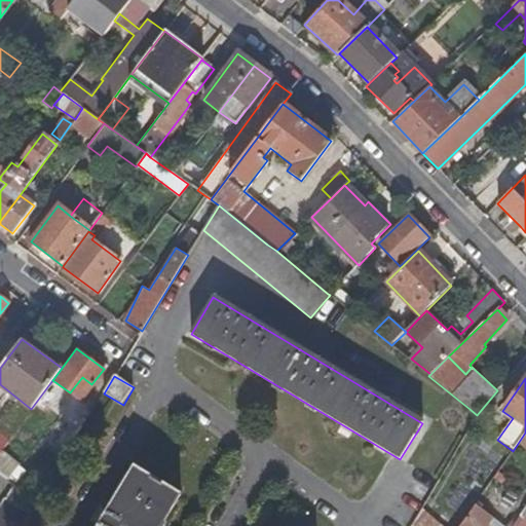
[(0,458),(0,473),(5,478),(17,464),(5,453),(0,458)]
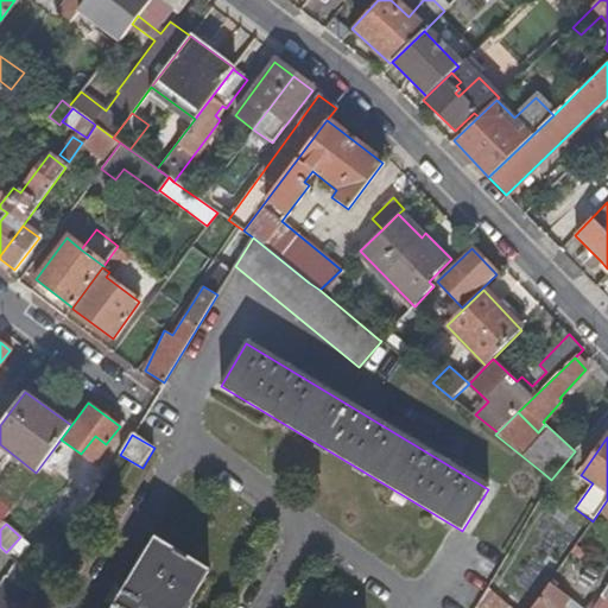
[(157,538),(114,607),(185,607),(209,569),(157,538)]
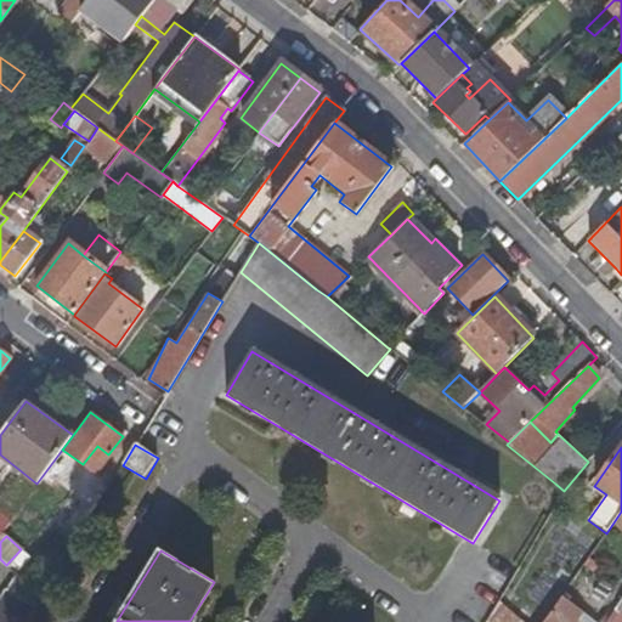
[(0,601),(0,621),(26,621),(43,595),(17,575),(0,601)]
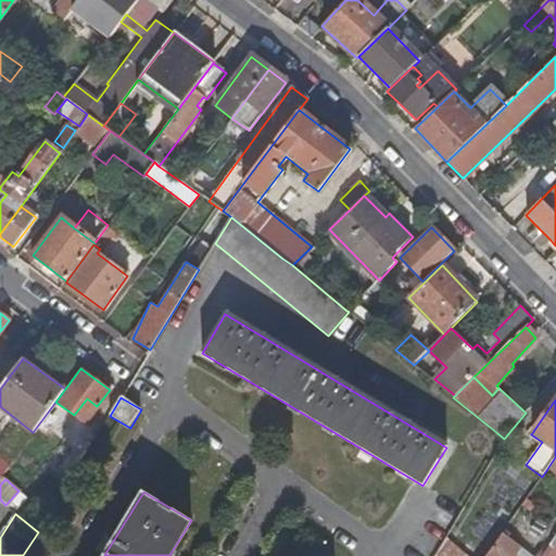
[(517,555),(516,554),(520,547),(502,533),(485,555),(517,555)]
